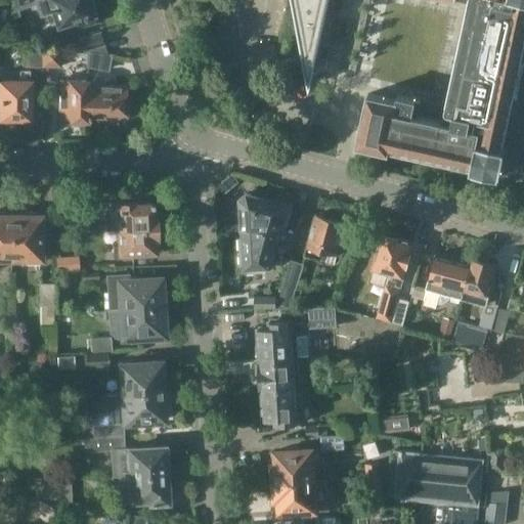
[(17,0),(19,4),(30,0),(35,0),(39,12),(51,8),(56,26),(75,20),(77,27),(95,20),(92,10),(95,10),(91,0),(17,0)]
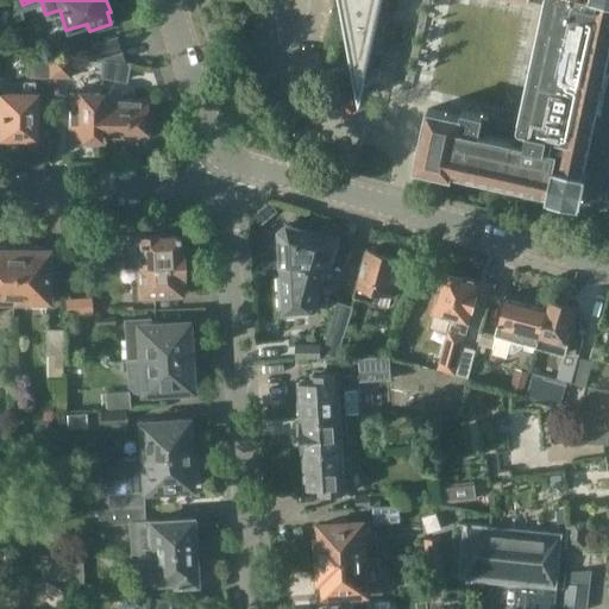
[(340,0),(359,98),(381,0),(340,0)]
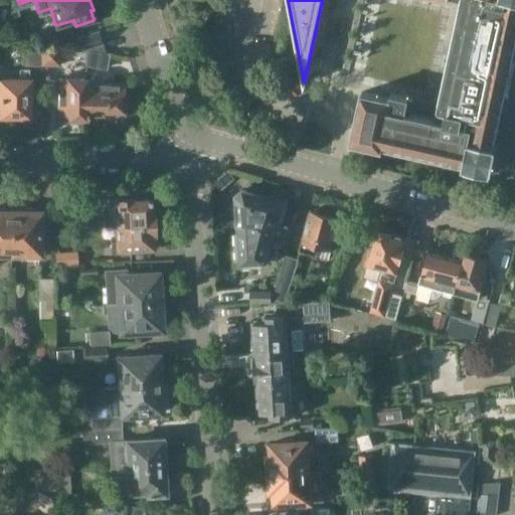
[(446,68),(448,68),(436,118),(410,113),(413,98),(390,94),(389,98),(362,93),(351,142),(382,149),(383,147),(464,164),(463,167),(492,173),(498,146),(495,145),(507,91),(510,92),(512,82),(514,83),(514,79),(513,79),(514,69),(514,57),(513,57),(514,48),(514,0),(447,0),(461,3),(450,56),(448,56),(446,68)]
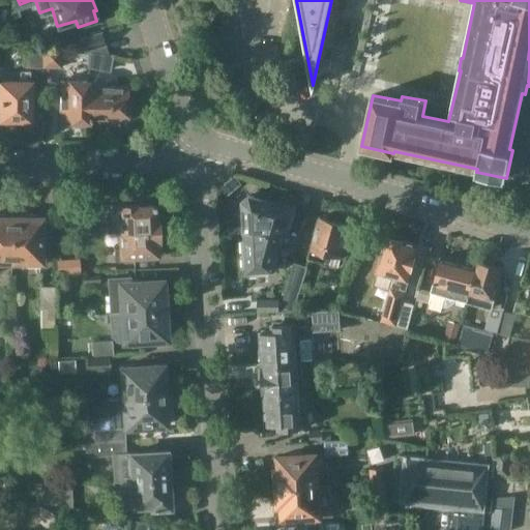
[(100,32),(85,37),(89,51),(105,46),(100,32)]
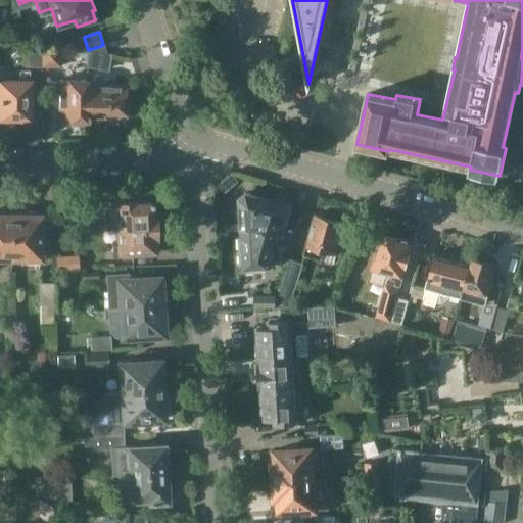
[(44,65),(44,45),(26,41),(26,65),(44,65)]
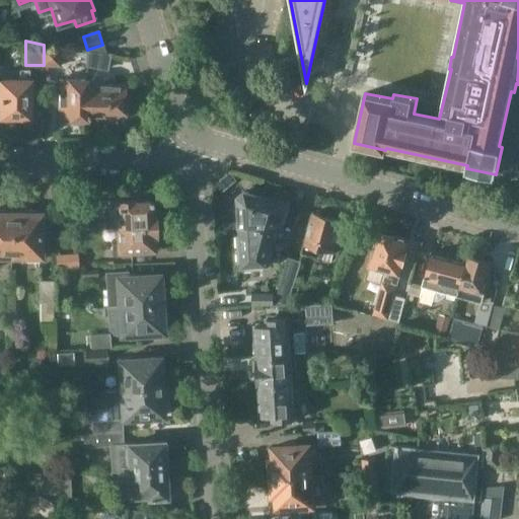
[(44,45),(44,65),(60,66),(60,48),(44,45)]
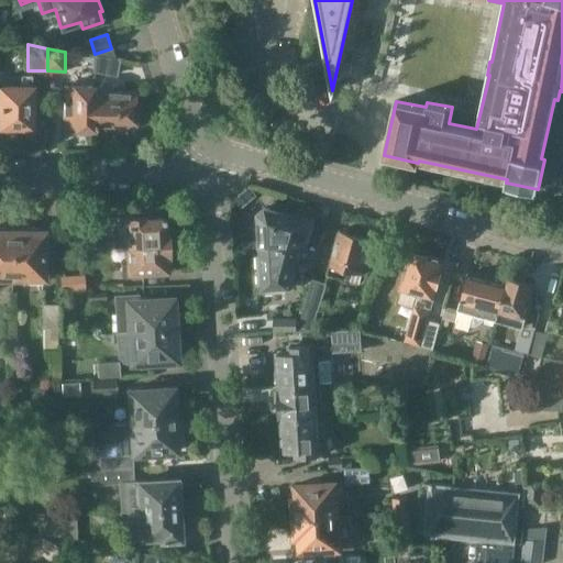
[(116,75),(118,61),(94,56),(91,69),(116,75)]
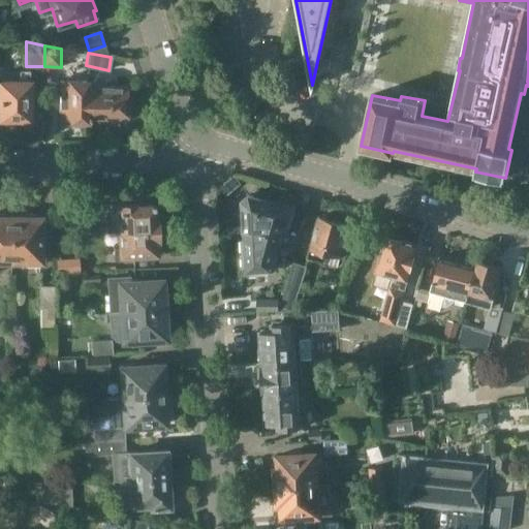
[(0,81),(0,120),(3,120),(5,123),(10,123),(13,120),(30,121),(31,82),(30,82),(30,71),(21,71),(20,82),(0,81)]
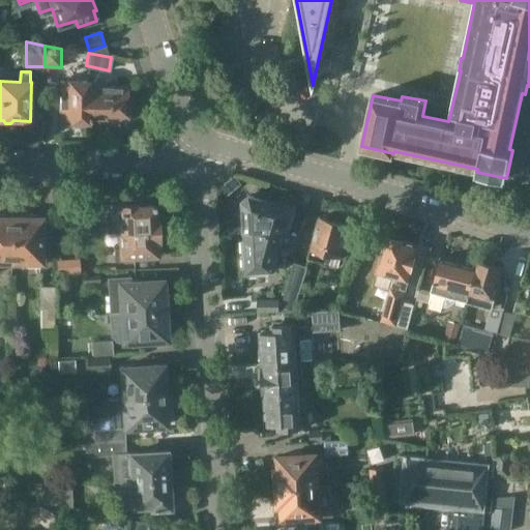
[(88,120),(89,84),(88,84),(88,82),(60,81),(59,122),(74,122),(77,126),(83,126),(86,123),(89,122),(89,120),(88,120)]
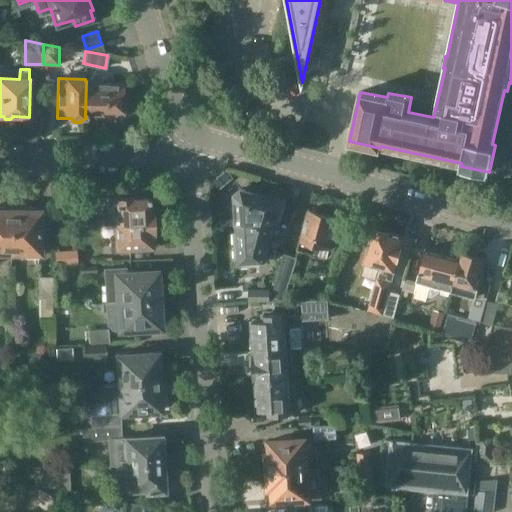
[(85,116),(86,116),(103,116),(103,111),(122,111),(122,108),(125,105),(125,98),(121,94),(121,83),(94,82),(94,81),(86,81),(85,116)]
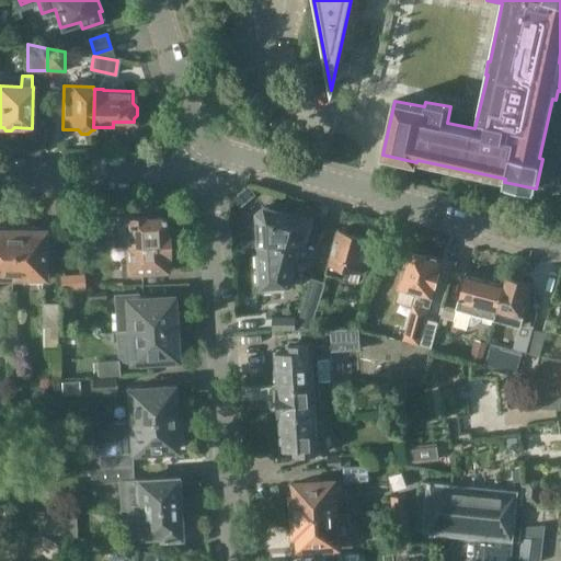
[(286,250),(298,247),(307,219),(264,206),(256,213),(256,224),(260,225),(262,247),(262,248),(286,245),(286,250)]
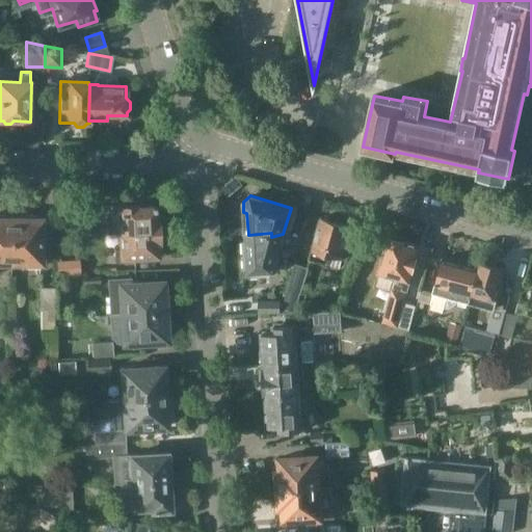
[(117,233),(117,236),(162,234),(162,233),(159,232),(158,213),(156,213),(155,205),(143,205),(142,204),(105,206),(106,234),(117,233)]
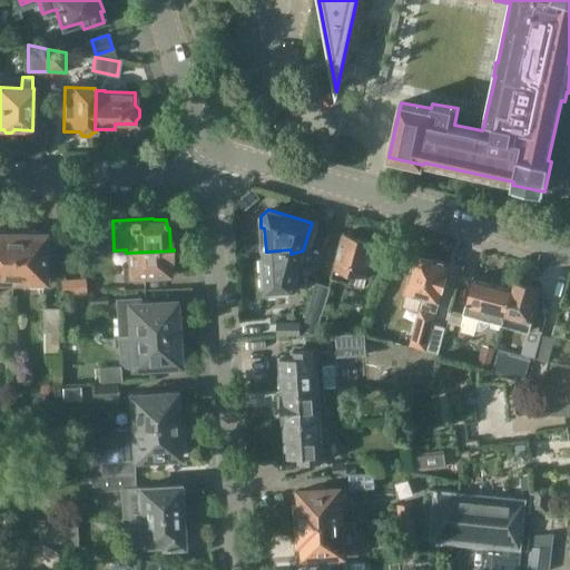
[(327,236),(327,235),(315,231),(315,232),(308,253),(321,256),(327,236)]
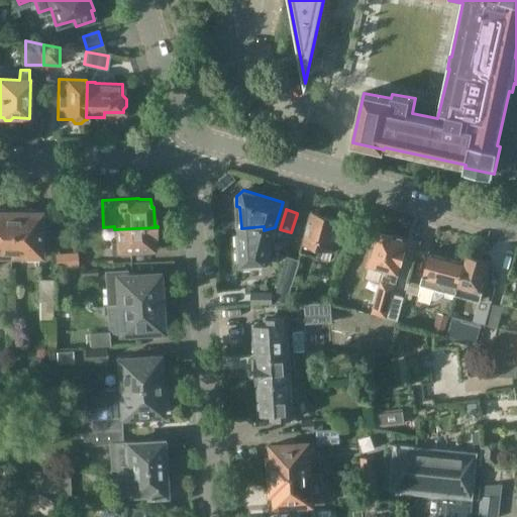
[(0,254),(9,255),(10,213),(9,213),(7,211),(0,210),(0,254)]
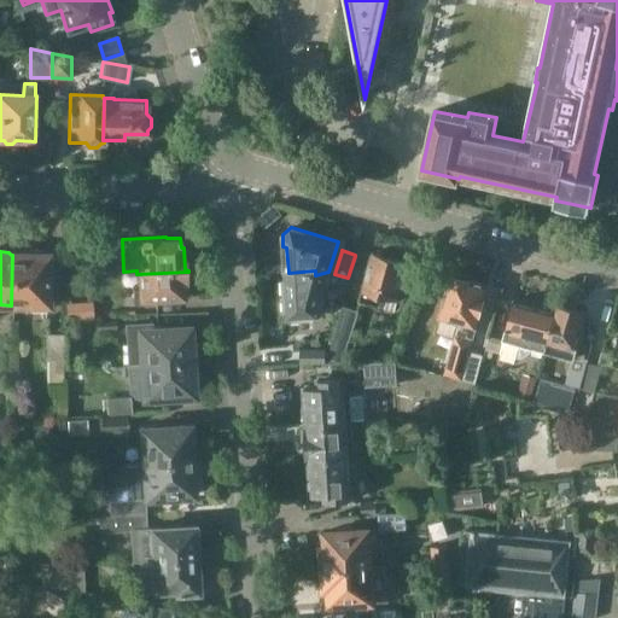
[(12,255),(11,305),(47,305),(47,256),(41,256),(39,252),(29,252),(28,255),(12,255)]
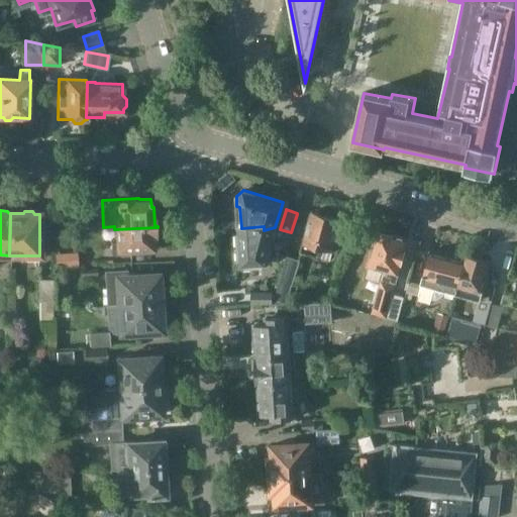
[(320,248),(333,252),(334,252),(338,250),(340,239),(338,236),(336,235),(340,220),(311,212),(301,252),(317,257),(320,248)]
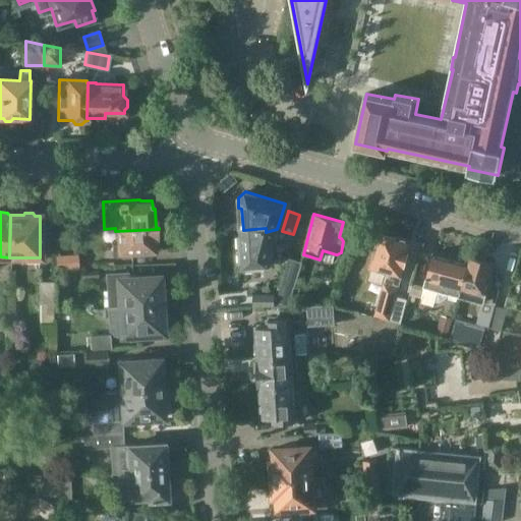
[(290,245),(293,234),(282,231),(277,229),(266,232),(266,228),(243,230),(243,229),(240,229),(241,252),(236,254),(237,265),(242,267),(242,268),(268,267),(272,245),(290,245)]
